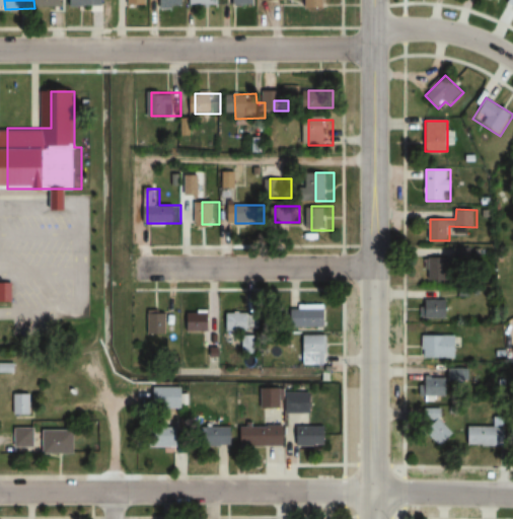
[(428,258),(428,281),(448,281),(448,258),(428,258)]
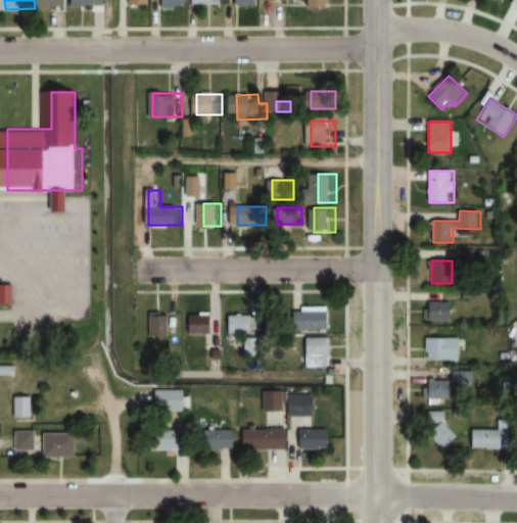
[(2,284),(2,304),(19,304),(19,284),(2,284)]
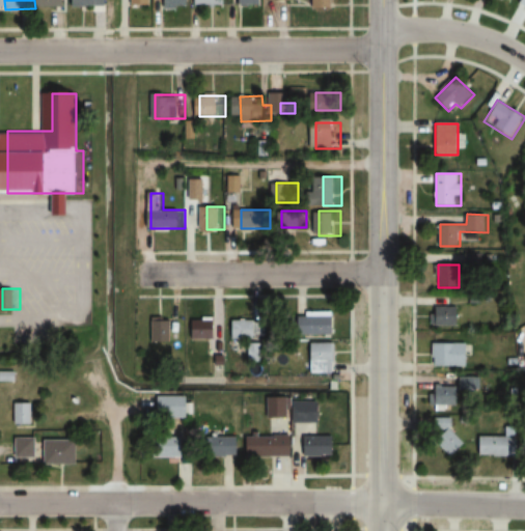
[(458,326),(458,307),(434,307),(434,326),(458,326)]
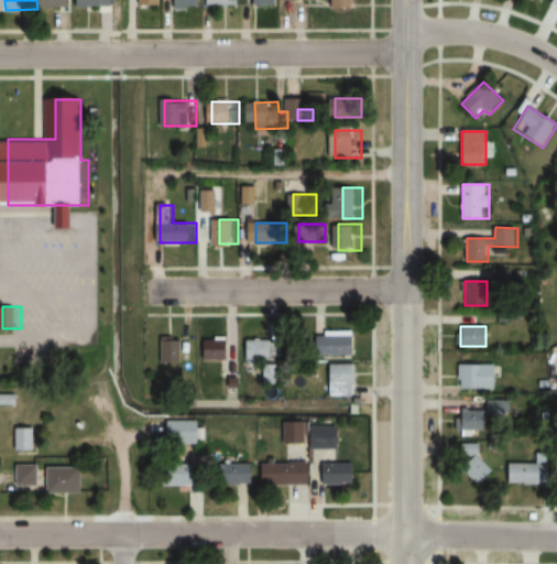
[(353,331),(314,331),(314,356),(353,356),(353,331)]
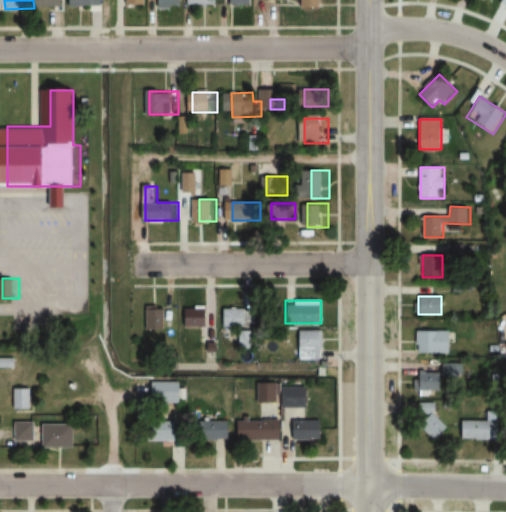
[(147,330),(167,330),(167,306),(147,306),(147,330)]
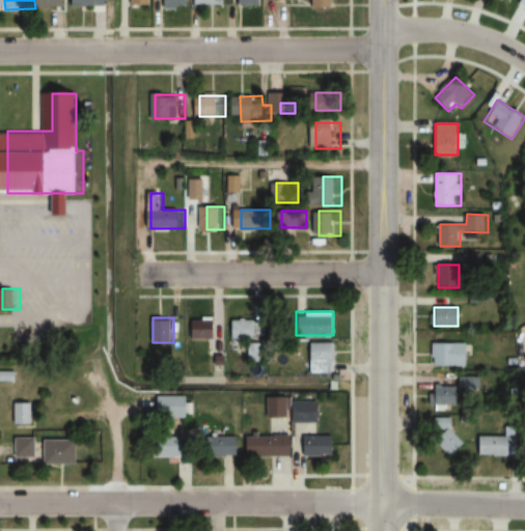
[(215,339),(215,318),(191,318),(191,339),(215,339)]
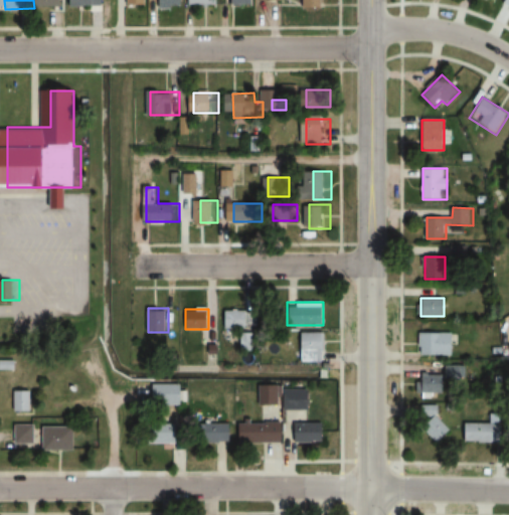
[(243,309),(223,309),(223,328),(243,328),(243,309)]
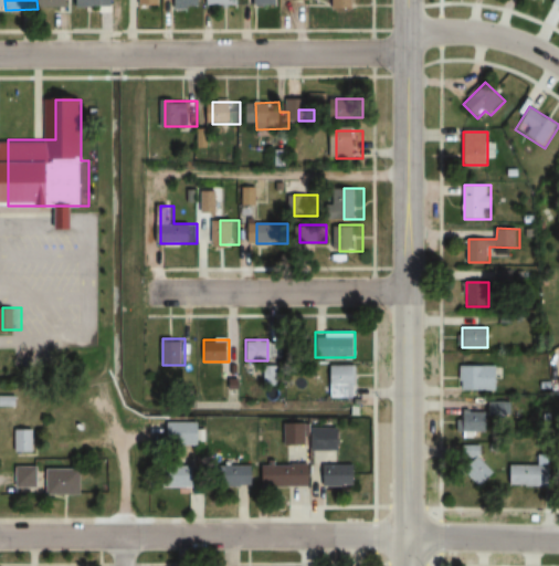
[(356,365),(329,365),(329,397),(356,397),(356,365)]
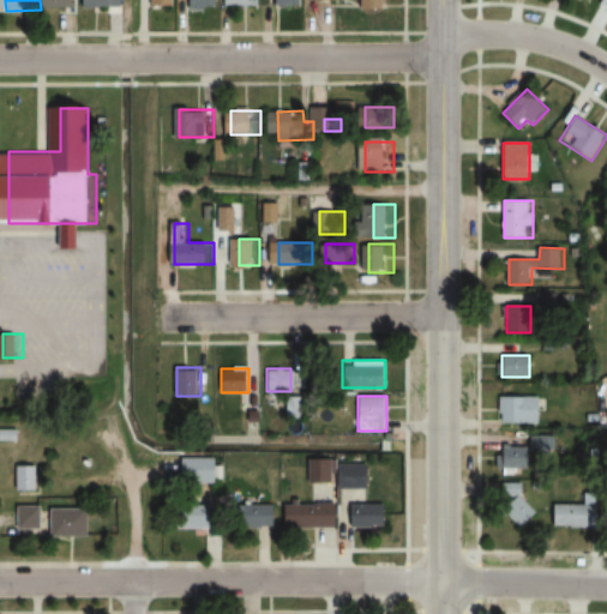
[(502,422),(539,422),(539,396),(502,396),(502,422)]
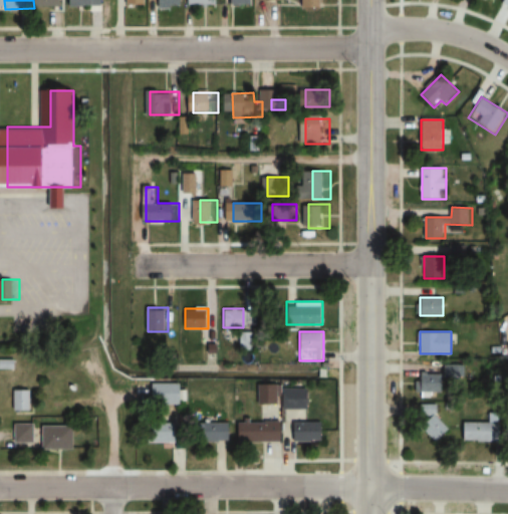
[(444,373),(419,372),(418,392),(443,393),(444,376),(459,376),(459,364),(444,364),(444,373)]
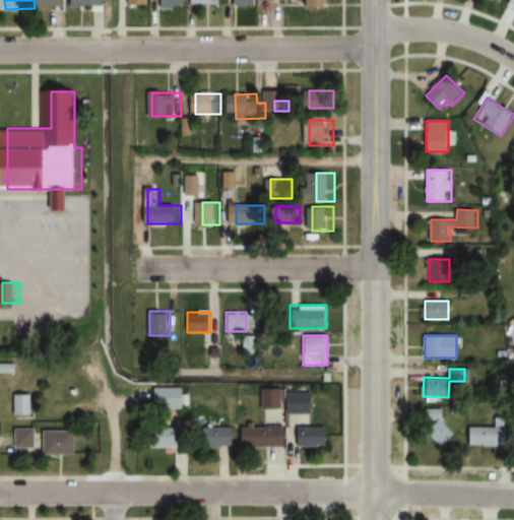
[(311,393),(285,393),(285,414),(311,414),(311,393)]
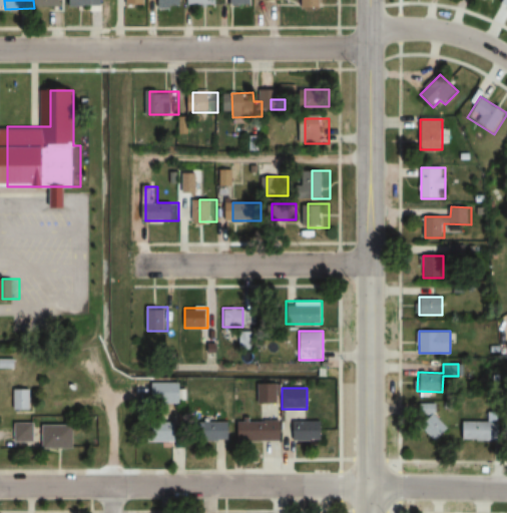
[(15,409),(33,409),(33,390),(15,390),(15,409)]
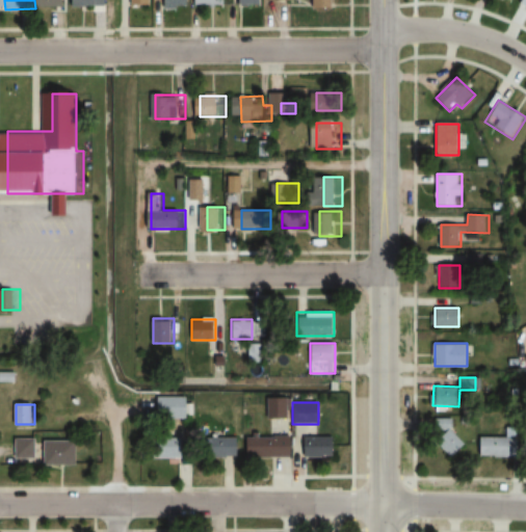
[(459,448),(459,436),(447,435),(446,448),(459,448)]
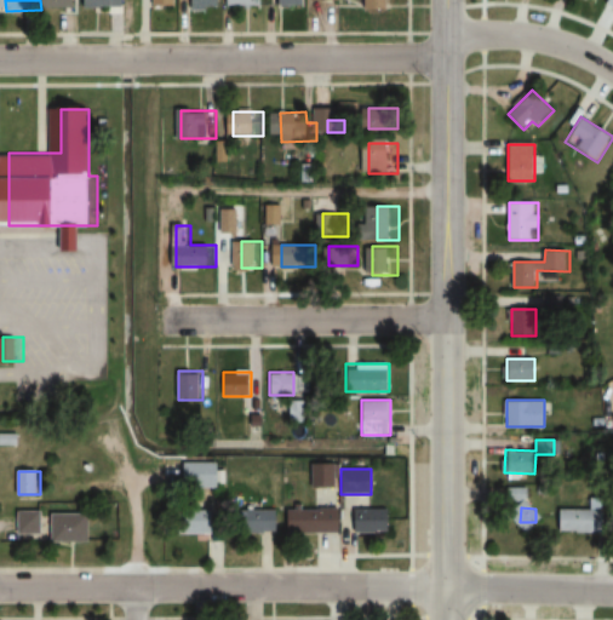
[(353,533),(388,533),(388,509),(353,509),(353,533)]
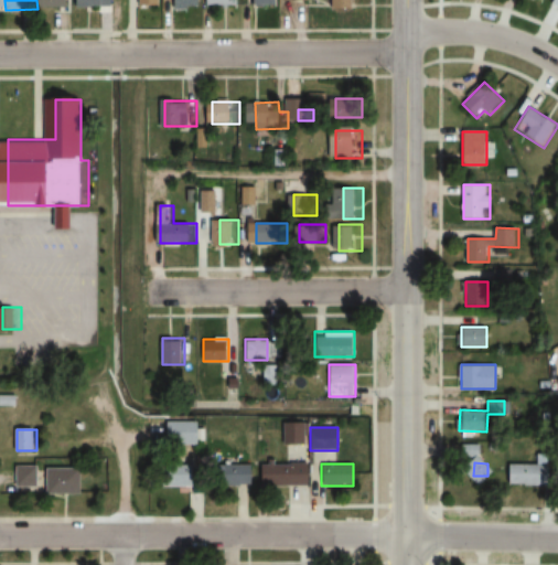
[(508,486),(544,486),(544,464),(508,464),(508,486)]
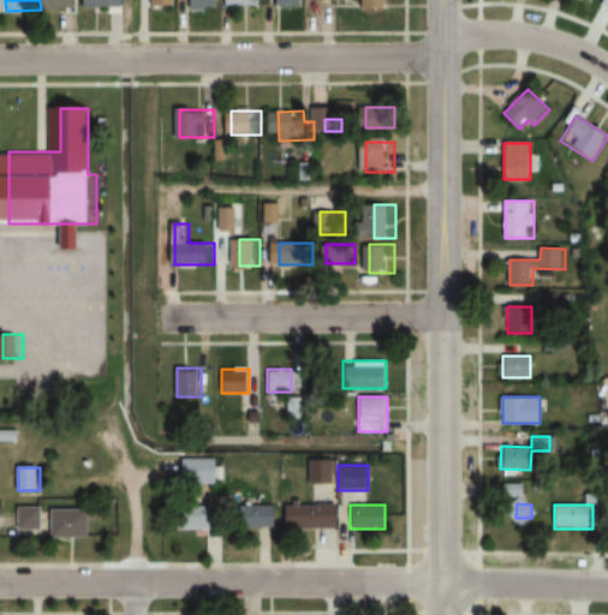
[(233,506),(233,531),(278,531),(278,506),(233,506)]
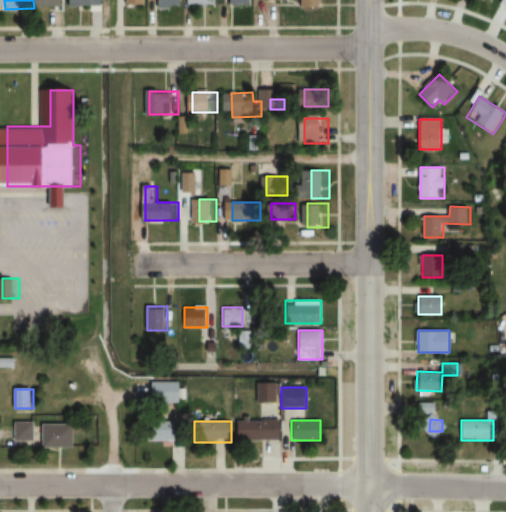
[(237,421),(237,440),(279,440),(279,421),(237,421)]
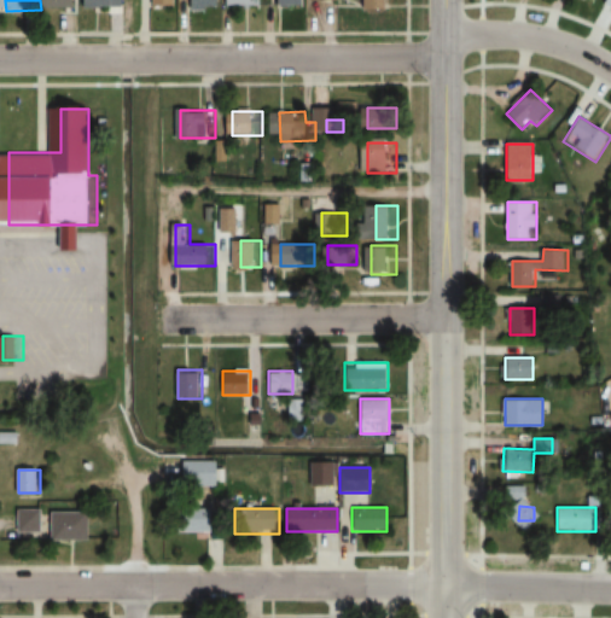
[(40,509),(18,509),(18,534),(40,534),(40,509)]
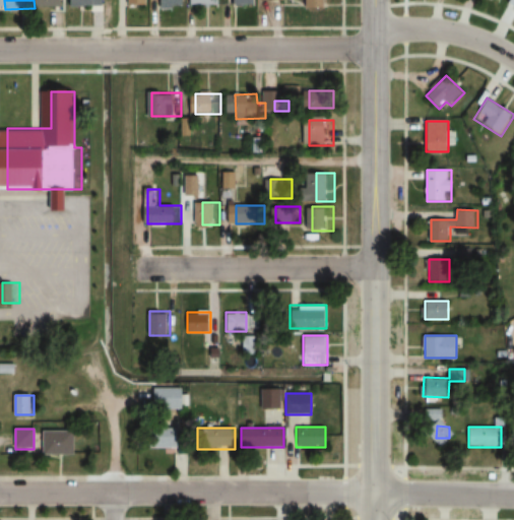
[(180,448),(180,429),(152,429),(152,448),(180,448)]
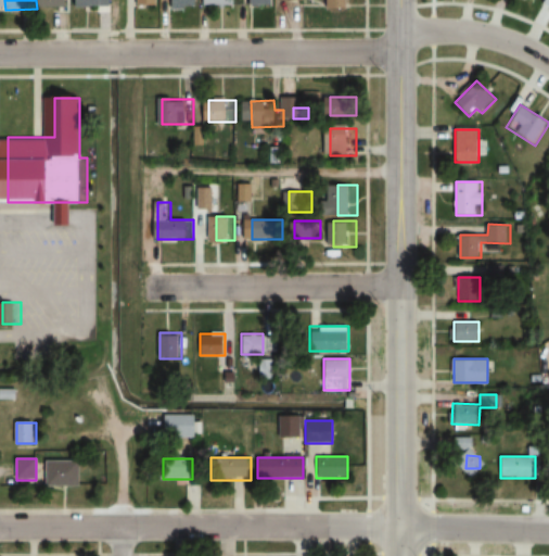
[(77,459),(45,459),(45,487),(77,487),(77,459)]
